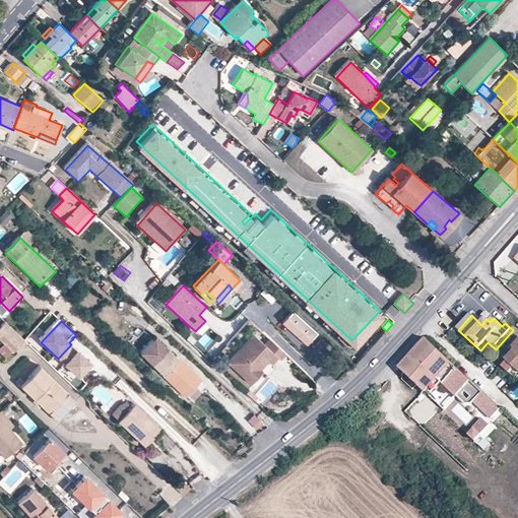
[(0,339),(14,353),(26,341),(25,340),(6,322),(0,328),(0,339)]
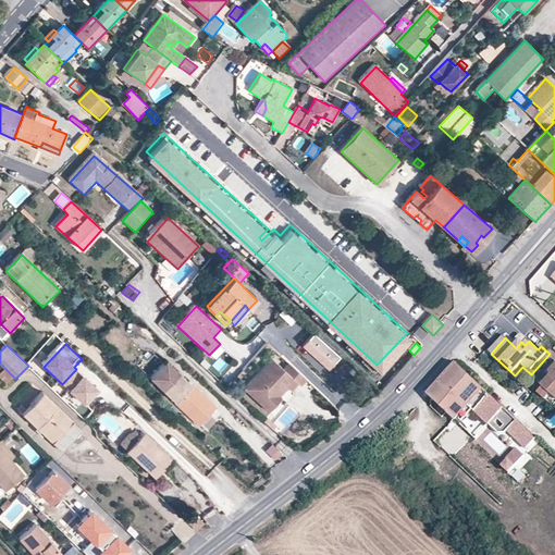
[(306,379),(290,364),(288,362),(283,369),(271,358),(244,386),(268,409),(281,396),(279,394),(274,391),(283,382),(286,386),(291,390),(297,382),(299,384),(306,379)]
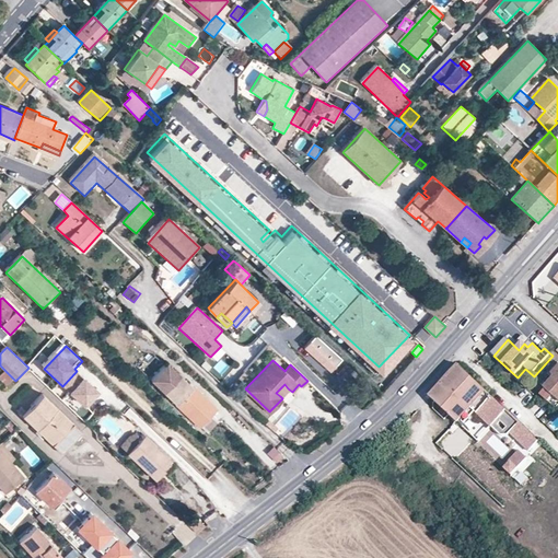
[(201,427),(212,416),(218,410),(167,362),(150,380),(200,428),(201,427)]
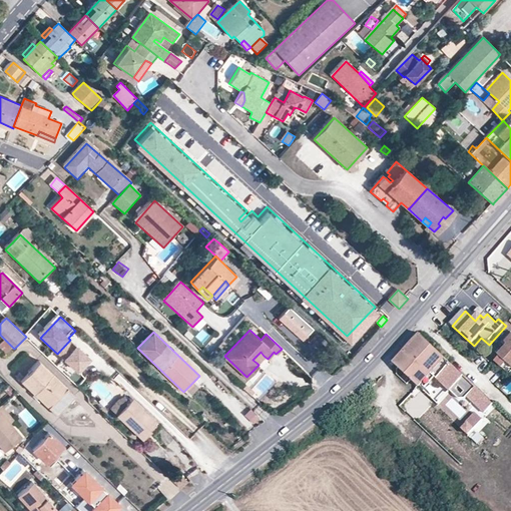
[(465,377),(422,336),(396,365),(421,389),(424,386),(434,376),(438,380),(450,392),(451,392),(465,377)]
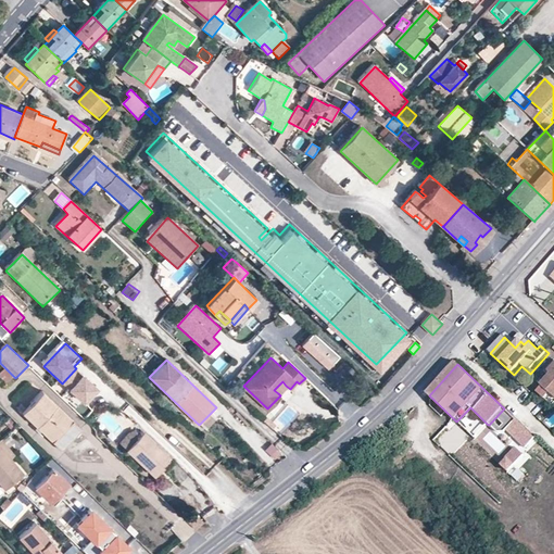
[(553,370),(551,374),(553,376),(543,387),(544,388),(539,393),(553,406),(553,370)]
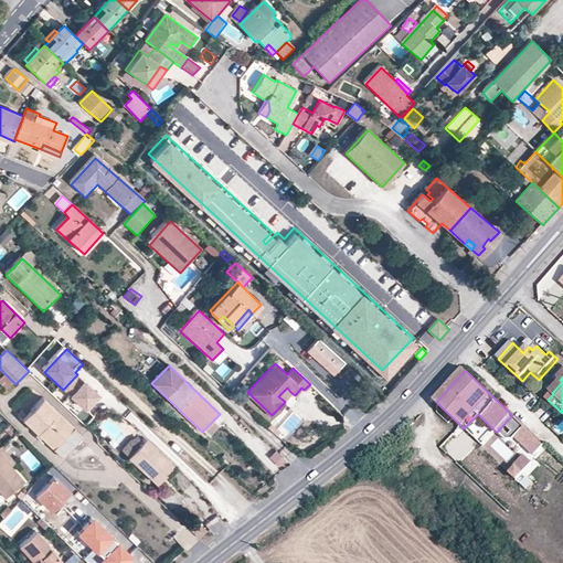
[(102,397),(87,384),(73,399),(87,412),(102,397)]
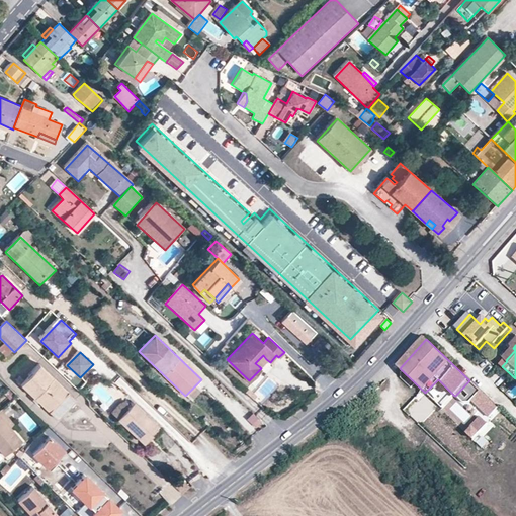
[(259,366),(266,359),(263,355),(255,363),(259,366)]
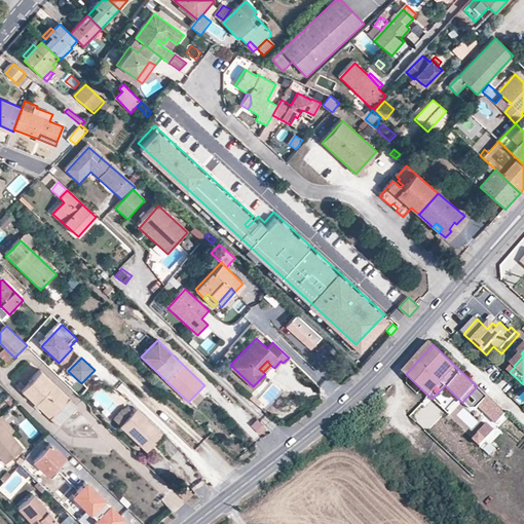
[(50,418),(69,398),(41,371),(22,391),(50,418)]
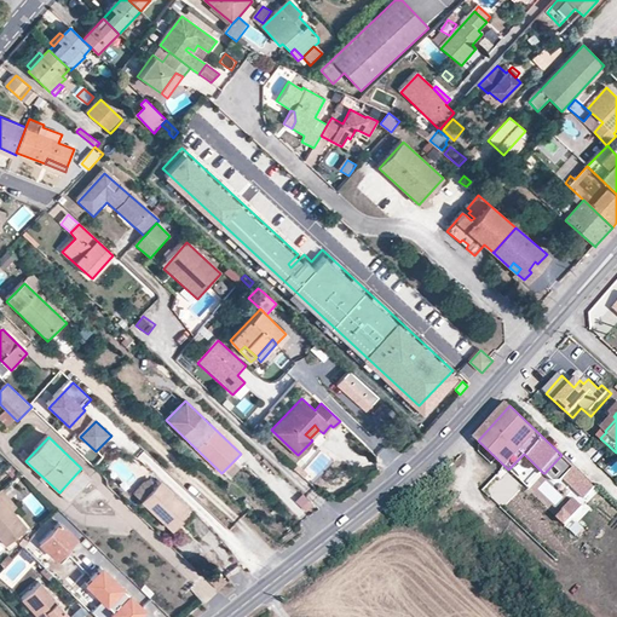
[(517,471),(529,459),(524,454),(512,466),(517,471)]
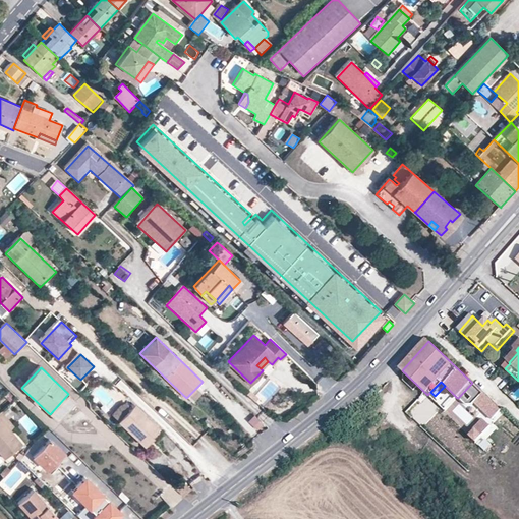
[(502,411),(472,383),(458,398),(470,409),(475,404),(493,420),(502,411)]
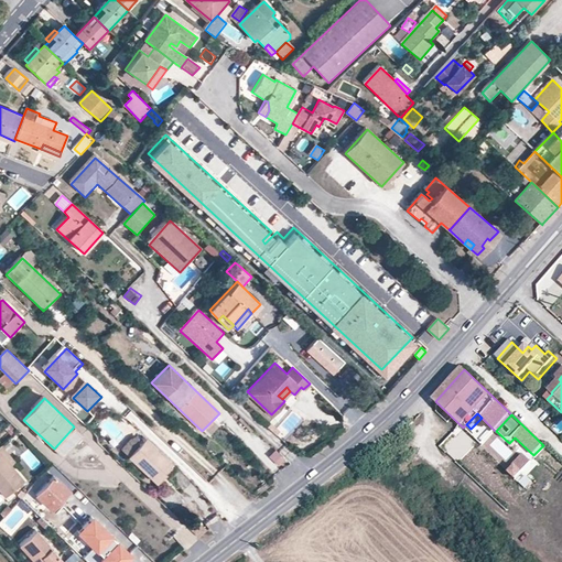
[(211,438),(222,425),(214,419),(203,430),(211,438)]
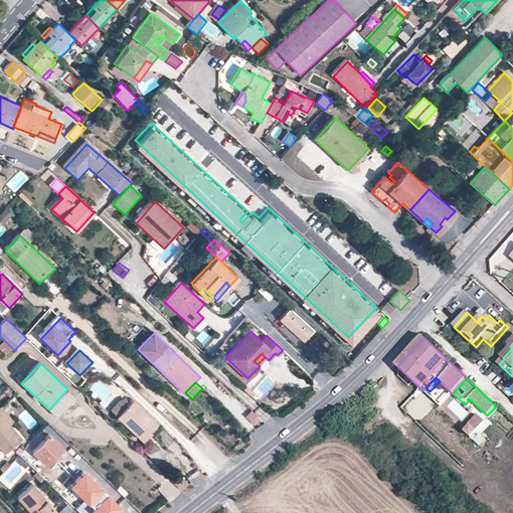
[(376,389),(383,395),(386,393),(379,386),(376,389)]
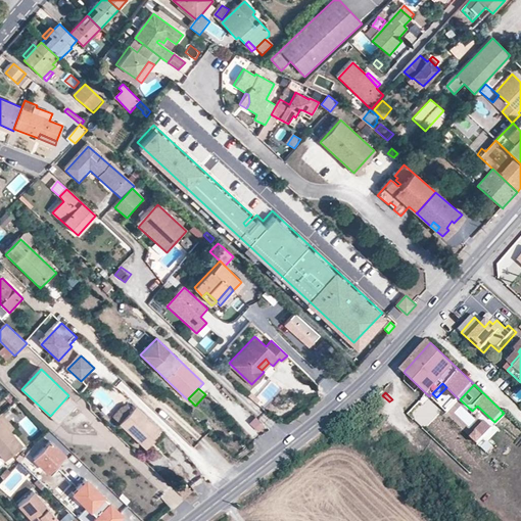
[(78,405),(68,395),(50,416),(59,425),(78,405)]
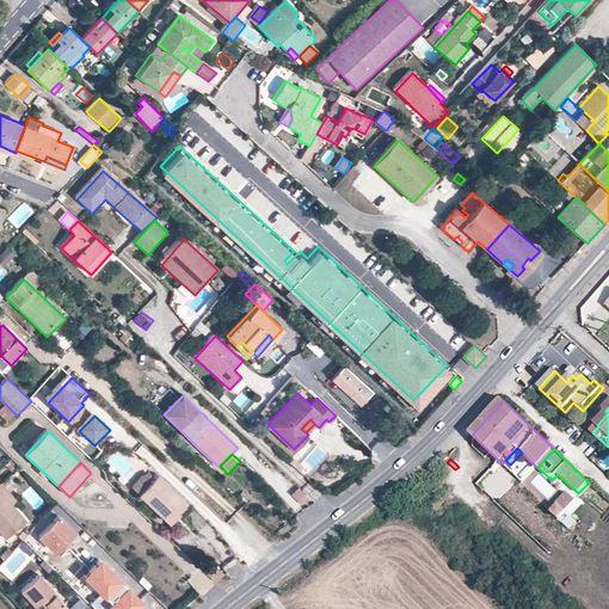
[(440,468),(453,481),(460,474),(455,469),(447,462),(440,468)]
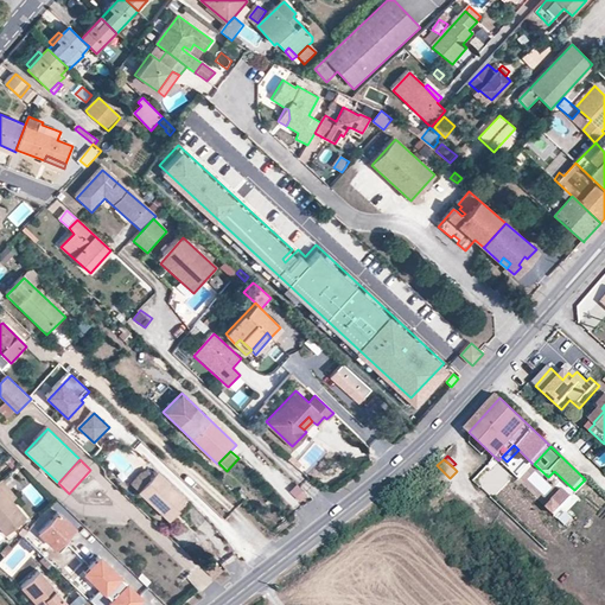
[(139,492),(170,521),(179,510),(177,509),(186,500),(158,472),(139,492)]
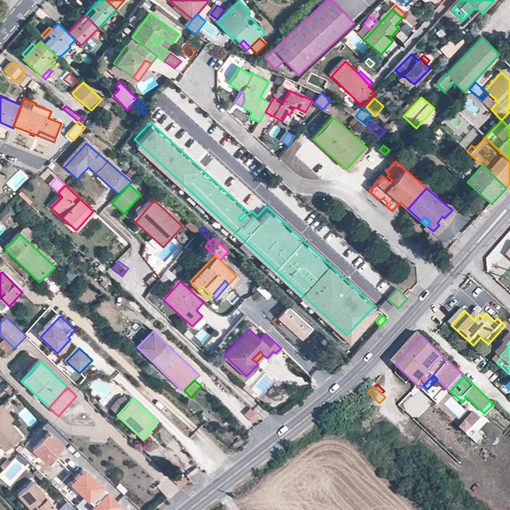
[(15,420),(3,405),(0,407),(0,410),(11,424),(15,420)]
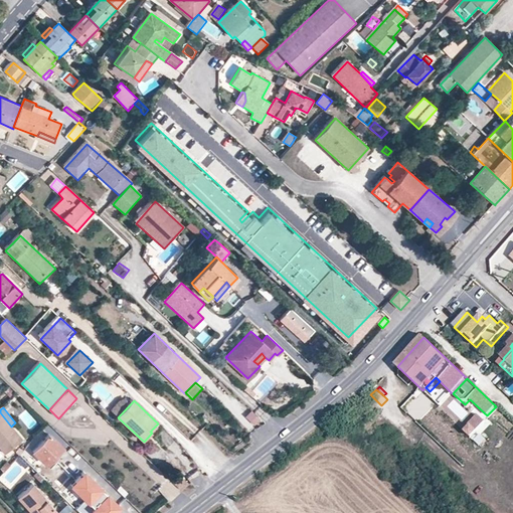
[(251,410),(245,417),(255,426),(262,420),(251,410)]
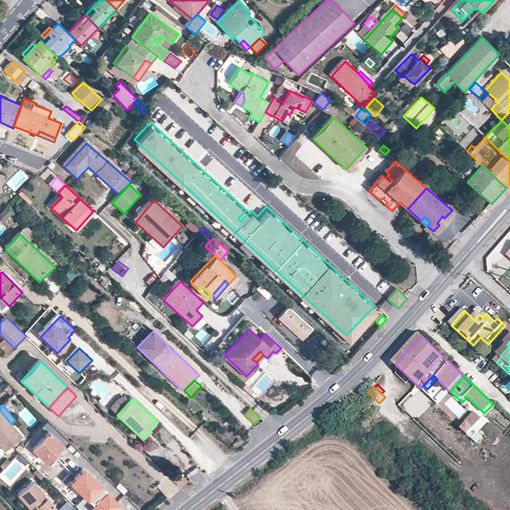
[(11,424),(0,410),(0,445),(5,452),(23,437),(11,424)]
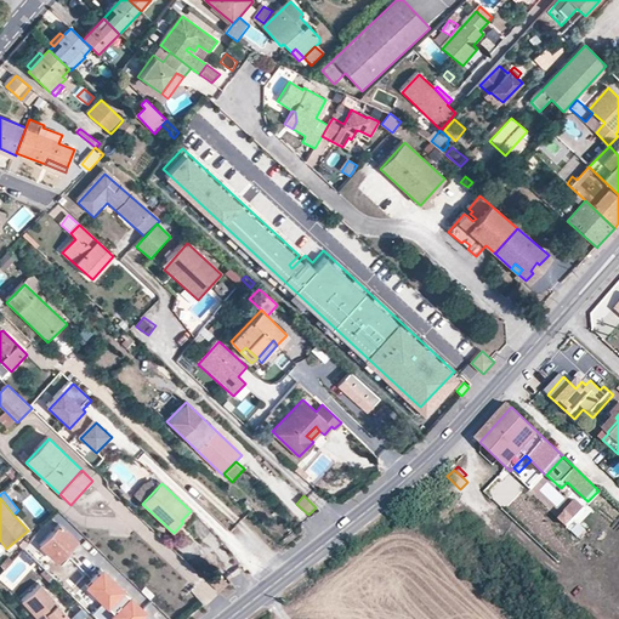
[(575,521),(586,510),(578,503),(567,514),(575,521)]
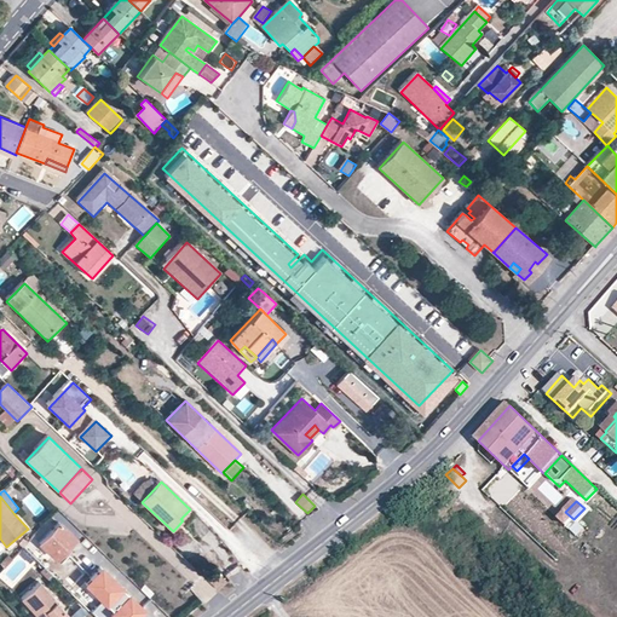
[(183,520),(173,531),(179,536),(197,515),(190,509),(180,519),(183,520)]
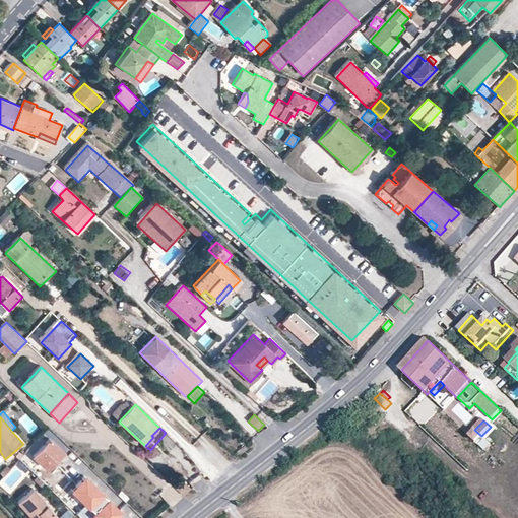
[(481,436),(474,430),(470,434),(477,441),(481,436)]
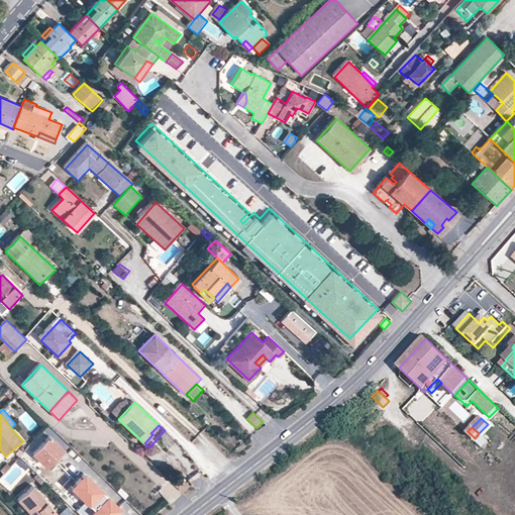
[(50,436),(33,454),(47,468),(65,449),(50,436)]
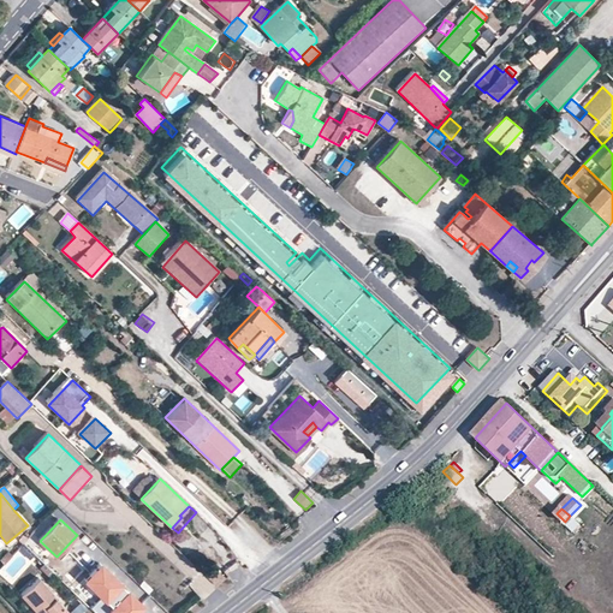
[(1,560),(5,565),(13,557),(9,552),(1,560)]
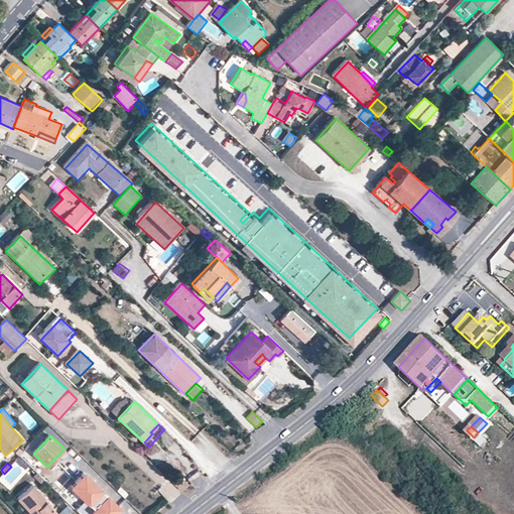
[(11,491),(31,513),(56,513),(44,499),(45,498),(26,477),(11,491)]
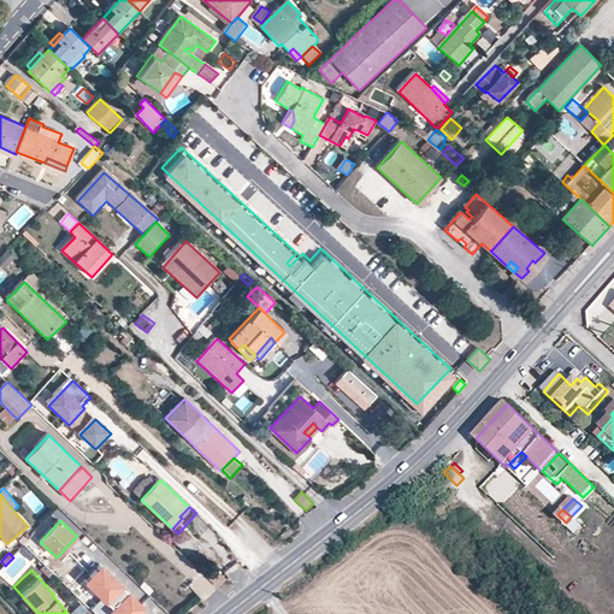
[(129,591),(106,570),(89,588),(111,609),(127,594),(129,591)]
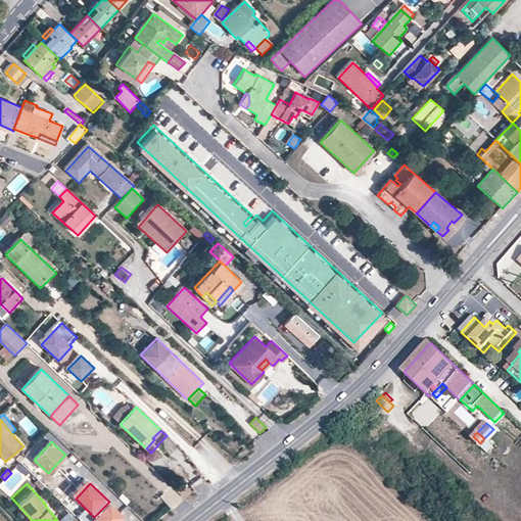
[(107,504),(94,517),(97,520),(127,520),(113,506),(111,508),(107,504)]
